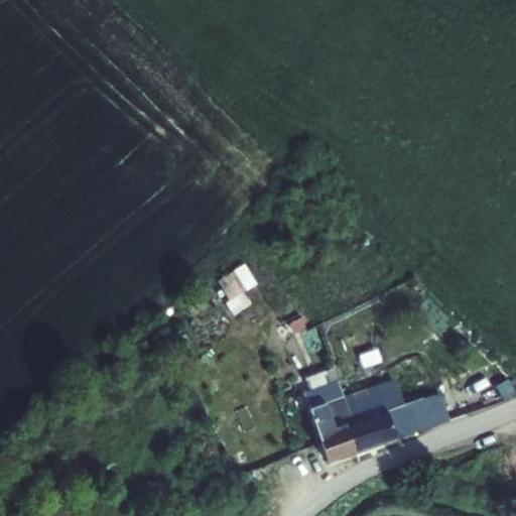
[(257,283),(244,264),(217,281),(230,301),(257,283)]
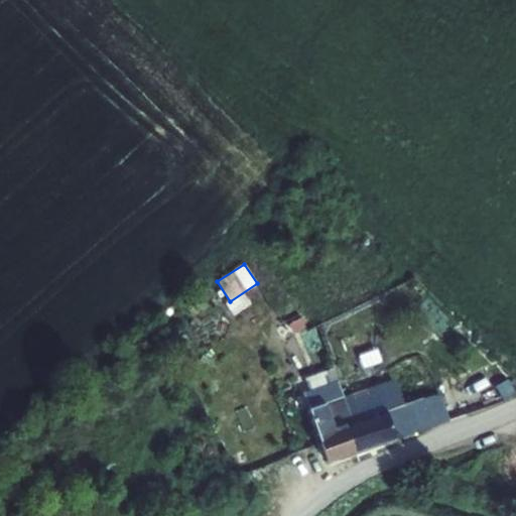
[(306,314),(276,329),(281,340),(311,326),(306,314)]
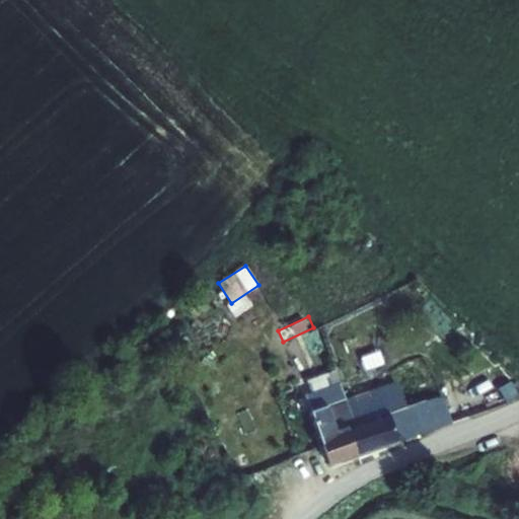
[(349,428),(358,455),(424,432),(416,409),(414,404),(425,400),(417,376),(346,401),(354,426),(349,428)]
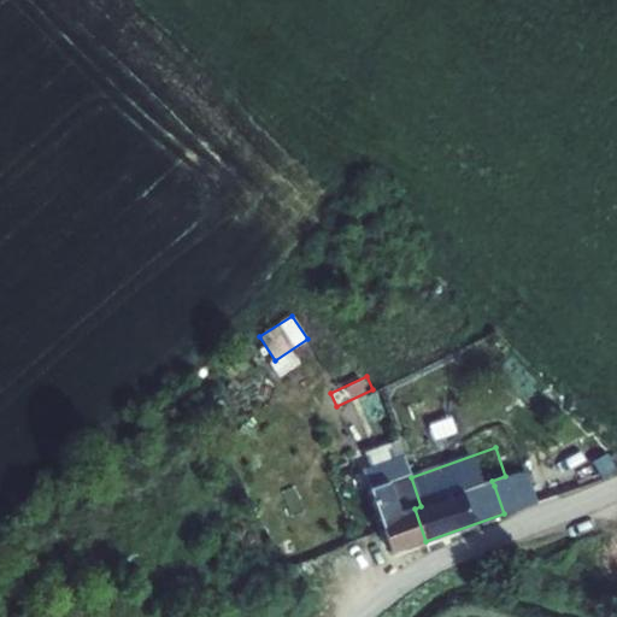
[(425,541),(415,509),(421,506),(411,477),(400,448),(391,452),(394,460),(364,471),(393,553),(425,541)]
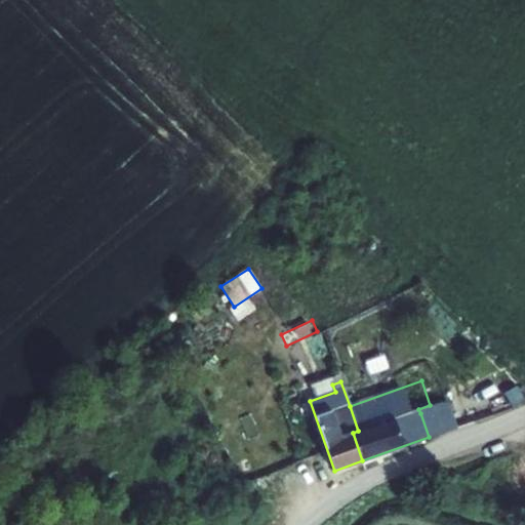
[(429,437),(456,428),(448,403),(420,413),(429,437)]
